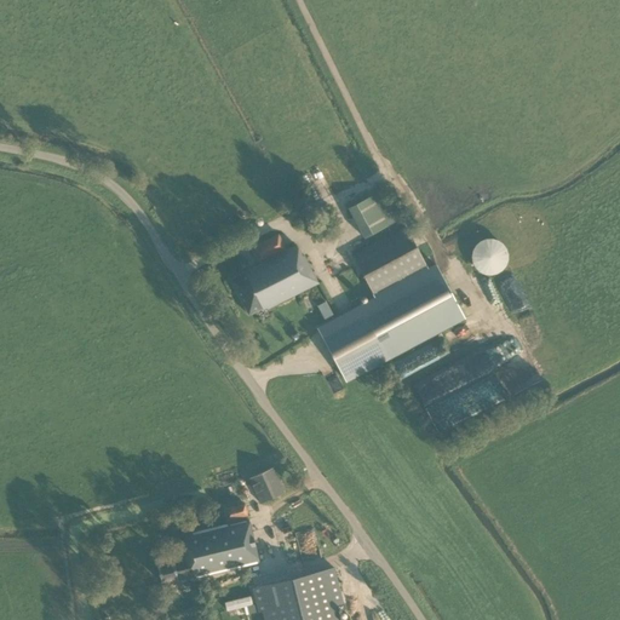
[(300,189),(313,183),(306,171),(293,177),(300,189)]
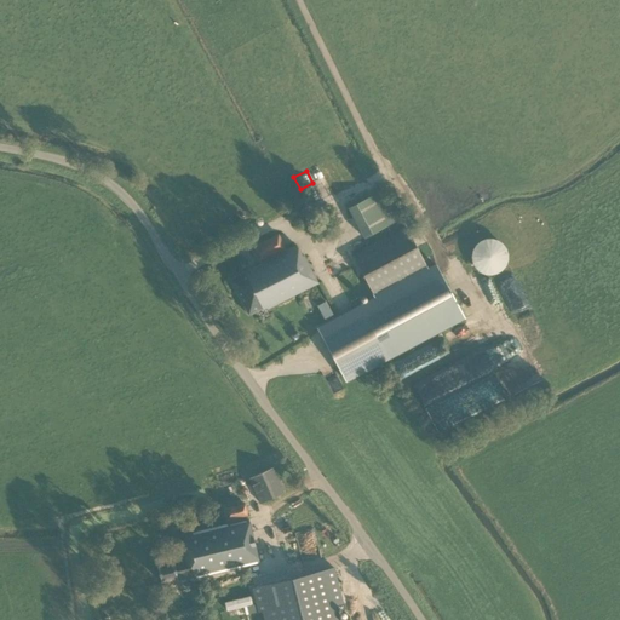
[(363,239),(388,225),(372,195),(348,208),(363,239)]
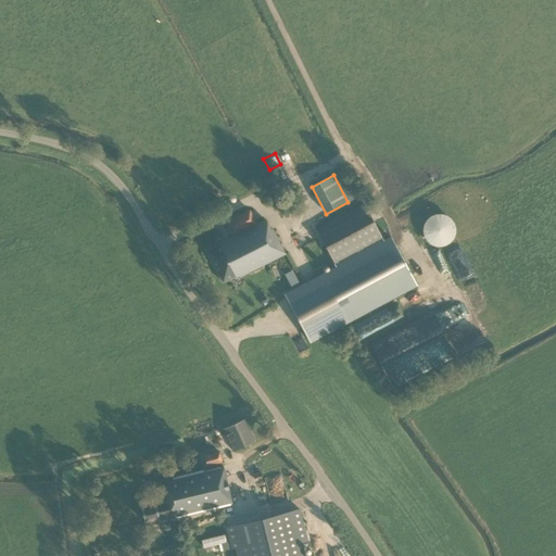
[(336,266),(323,273),(283,294),(310,343),(349,323),(416,287),(390,238),(383,241),(363,203),(316,228),(336,266)]
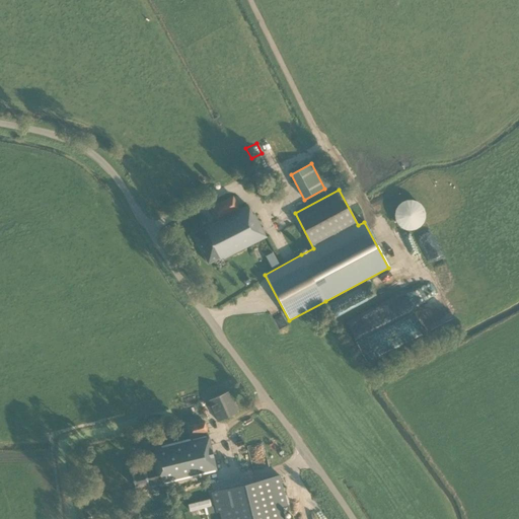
[(239,211),(232,197),(210,208),(217,221),(192,234),(207,265),(217,260),(218,262),(265,238),(253,215),(251,215),(247,206),(239,211)]
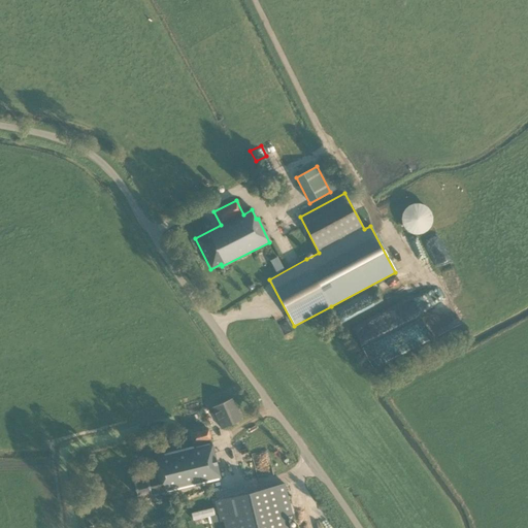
[(419,203),(417,203),(415,203),(413,204),(410,204),(409,205),(408,205),(406,207),(405,208),(403,210),(402,211),(402,212),(402,213),(401,215),(401,216),(401,217),(401,218),(401,220),(401,221),(401,222),(401,223),(401,224),(402,225),(402,226),(403,227),(403,228),(404,229),(405,230),(406,231),(407,232),(409,233),(411,234),(414,234),(416,235),(418,235),(420,234),(422,234),(423,233),(424,233),(426,232),(427,231),(428,230),(429,229),(430,228),(430,227),(431,226),(431,225),(432,224),(432,222),(432,221),(432,220),(432,219),(432,217),(432,216),(432,215),(431,213),(431,212),(431,211),(430,210),(429,209),(428,208),(427,207),(426,206),(425,205),(424,205),(422,204),(421,203),(419,203)]
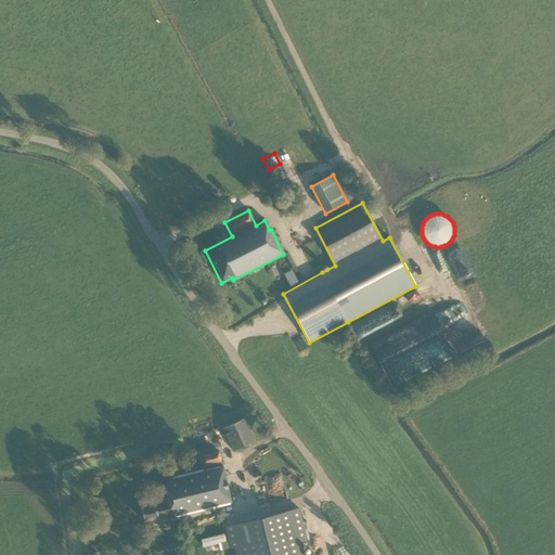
[(289,286),(297,282),(291,270),(283,273),(289,286)]
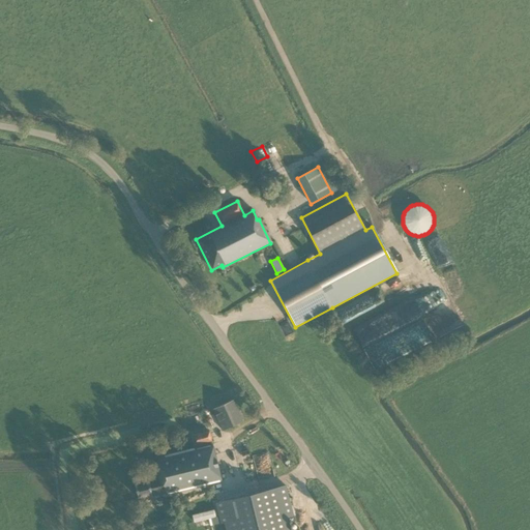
[(392,335),(367,348),(373,357),(376,356),(372,348),(379,344),(380,346),(384,355),(399,348),(392,335)]
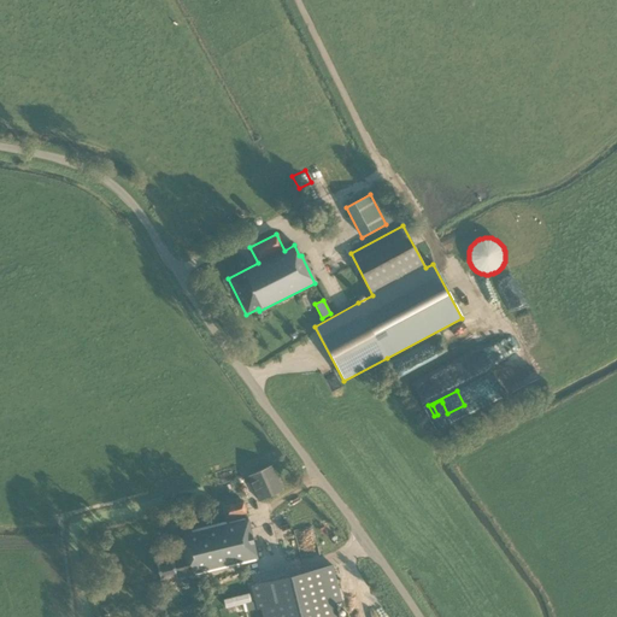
[(258,501),(282,492),(271,466),(247,477),(258,501)]
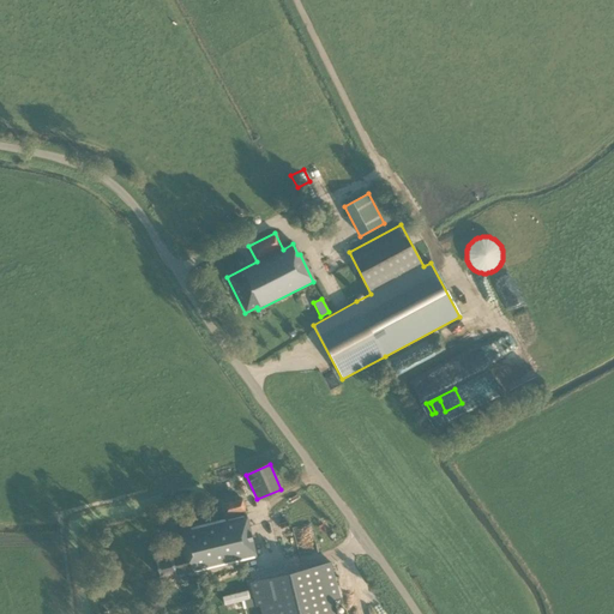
[(191,573),(256,558),(242,500),(222,505),(226,521),(173,533),(179,555),(155,561),(158,578),(191,570),(191,573)]
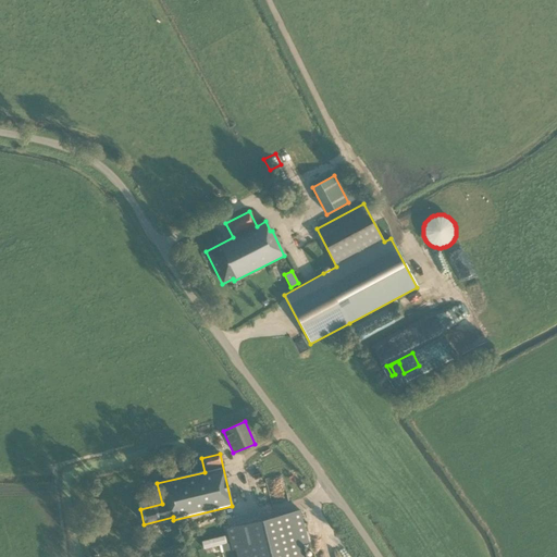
[(308,542),(299,510),(226,529),(232,549),(237,548),(238,556),(302,556),(299,544),(308,542)]
